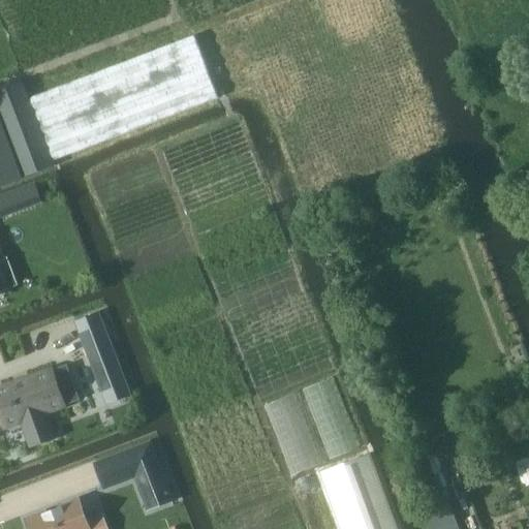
[(0,186),(56,165),(54,161),(219,98),(195,35),(30,98),(24,82),(0,91),(0,186)]
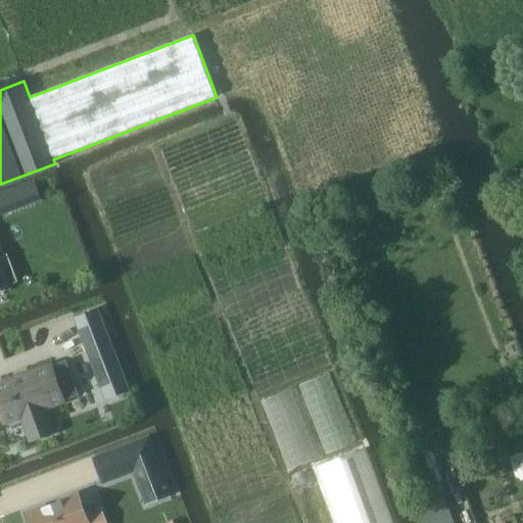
[(97,308),(75,318),(102,388),(126,379),(97,308)]
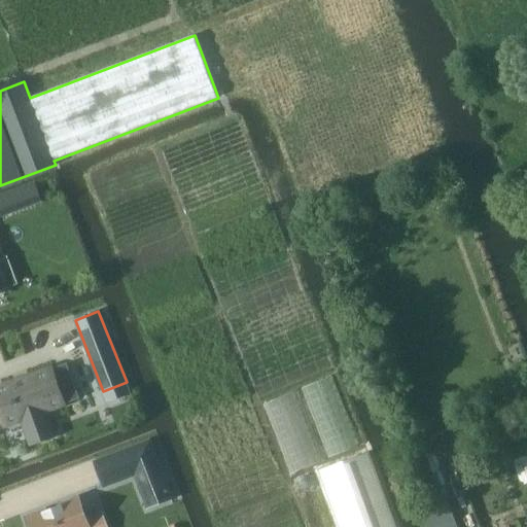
[(50,372),(0,389),(0,402),(8,425),(25,419),(42,412),(79,398),(73,381),(56,387),(50,372)]
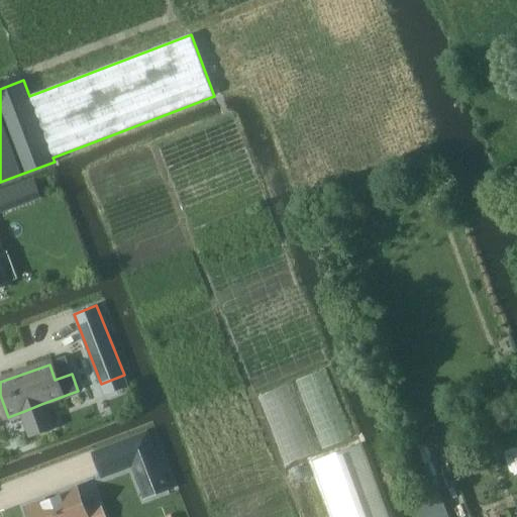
[(147,433),(94,453),(103,476),(133,464),(140,484),(164,475),(147,433)]
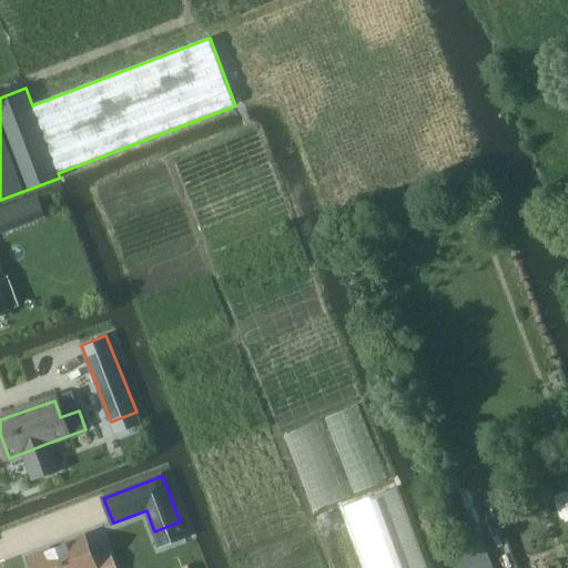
[(427,567),(398,487),(344,507),(366,567),(427,567)]
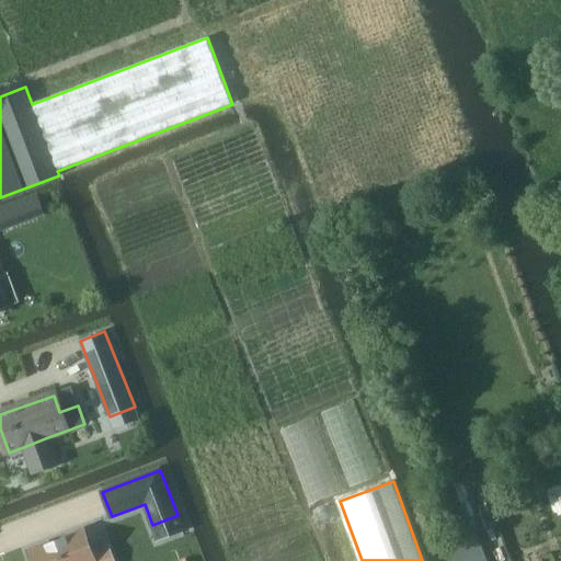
[(84,529),(26,551),(30,560),(115,560),(109,545),(93,551),(84,529)]
